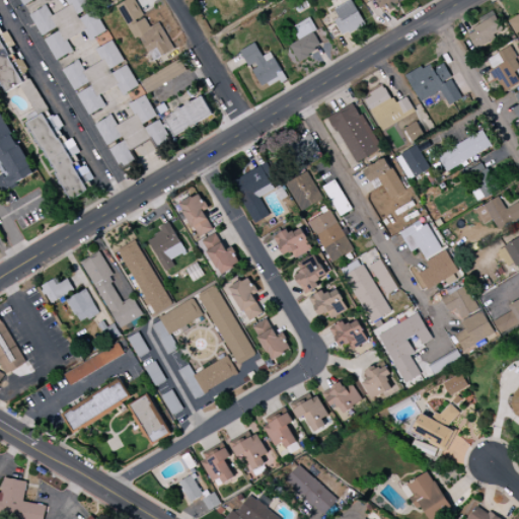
[(127,0),(118,6),(145,55),(157,48),(161,57),(174,50),(159,22),(150,27),(135,0),(127,0)]
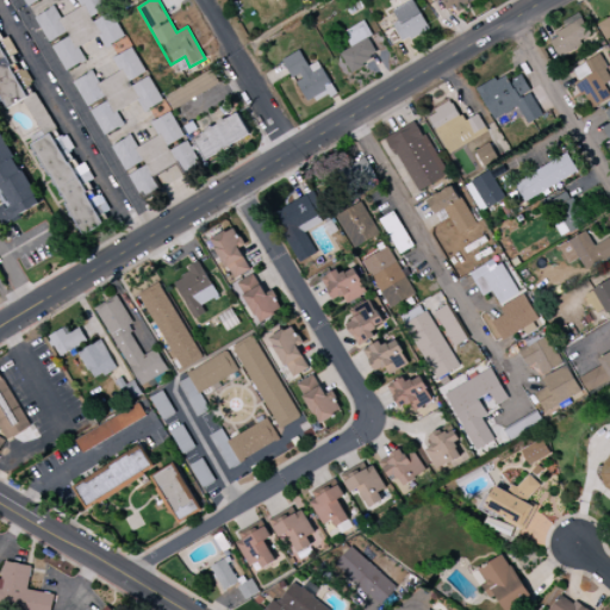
[(403,44),(429,29),(412,0),(411,0),(393,11),(399,20),(392,25),(403,44)]
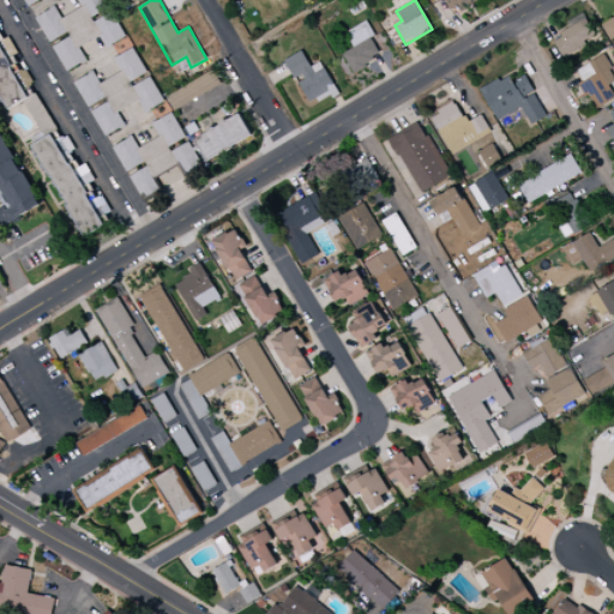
[(443,0),(449,13),(479,1),(477,0),(443,0)]
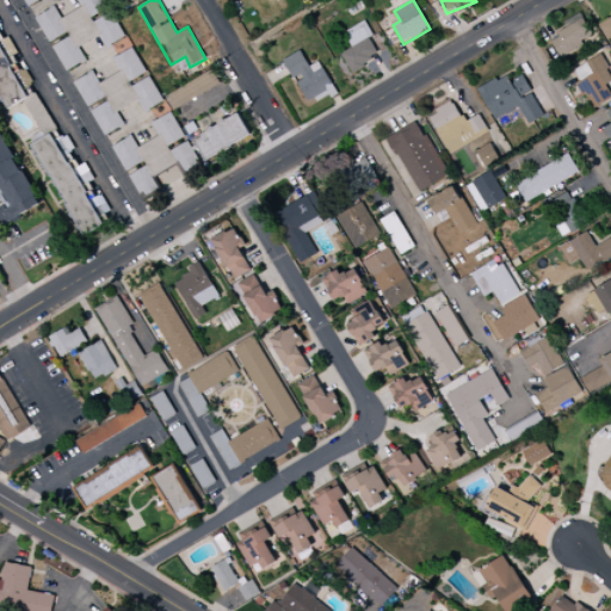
[(124,38),(112,13),(92,22),(85,6),(60,18),(55,7),(36,17),(49,44),(51,43),(65,72),(86,61),(79,48),(100,37),(105,48),(124,38)]
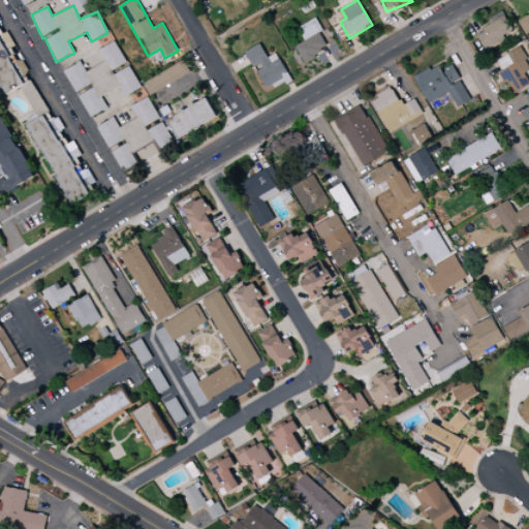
[(528,8),(528,9),(528,10),(528,16),(518,21),(525,35),(528,33),(528,8)]
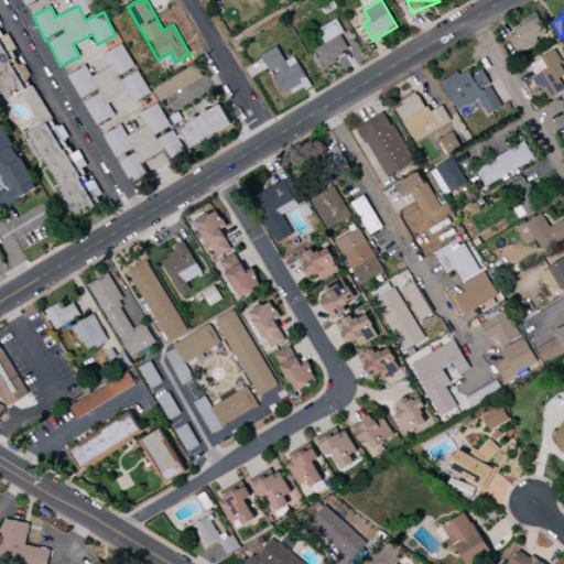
[(523,28),(508,35),(516,52),(548,36),(535,12),(520,20),(523,28)]
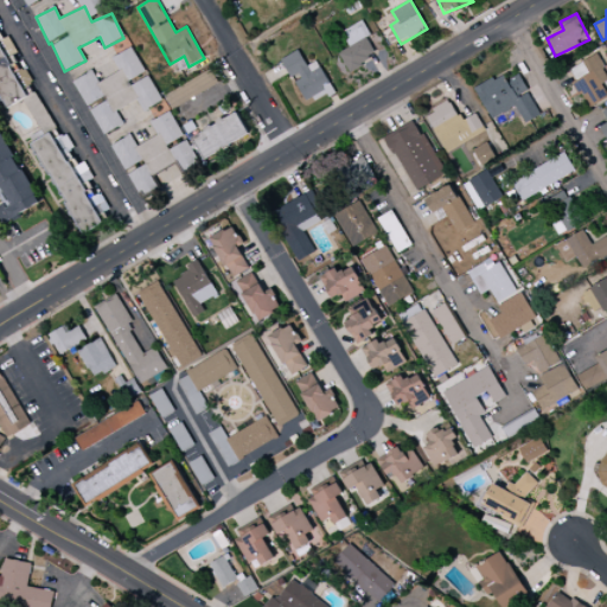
[(377,56),(368,38),(371,37),(363,21),(343,32),(351,48),(339,53),(349,71),(377,56)]
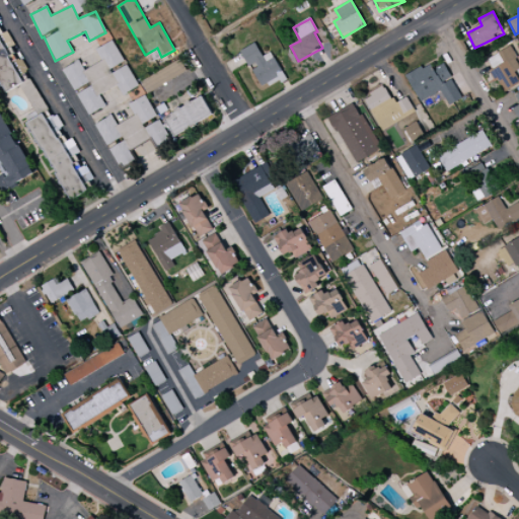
[(138,87),(126,64),(125,64),(113,41),(95,50),(101,62),(84,70),(79,61),(63,70),(74,93),(76,92),(88,116),(105,106),(99,95),(117,86),(122,95),(138,87)]
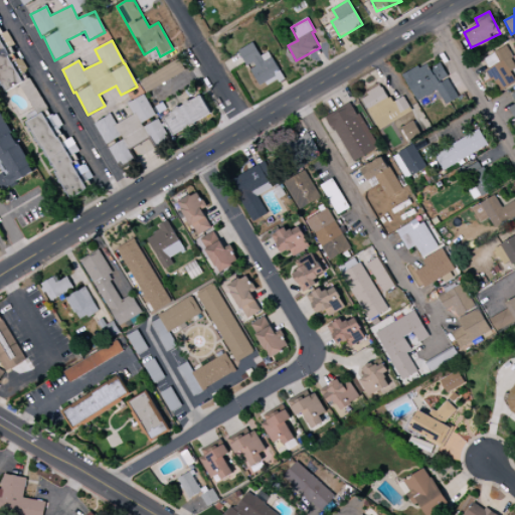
[(238,51),(247,68),(249,67),(259,86),(281,73),(269,52),(261,56),(253,43),(238,51)]
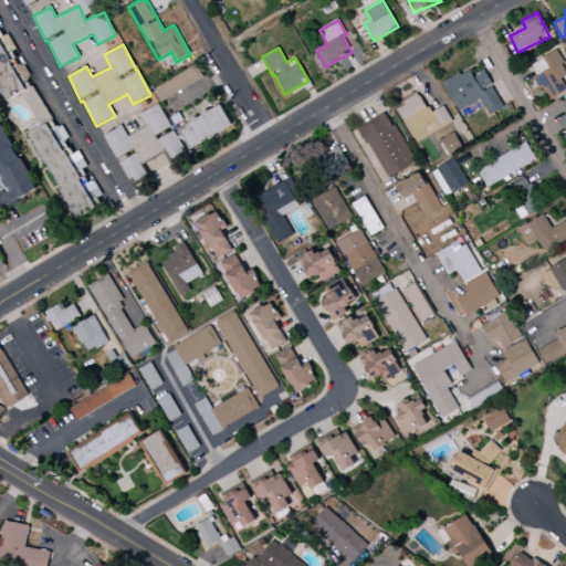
[(531,65),(537,75),(534,77),(547,102),(565,91),(565,87),(561,77),(565,74),(565,66),(557,51),(531,65)]
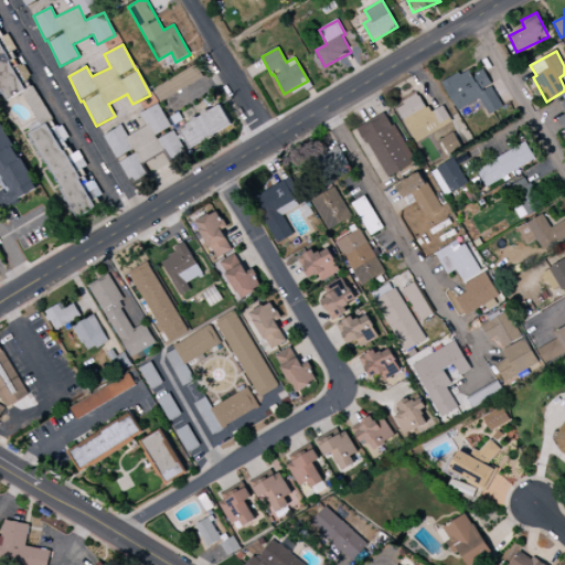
[(441,83),(457,112),(479,99),(488,117),(503,109),(482,70),(470,76),(467,70),(441,83)]
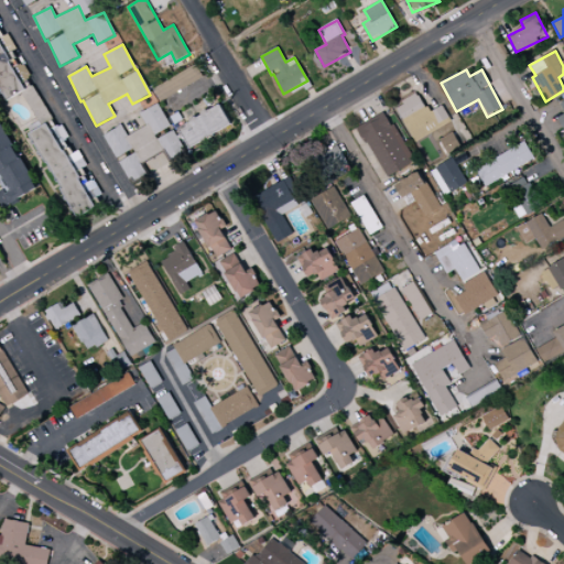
[(172,95),(167,83),(153,88),(159,101),(172,95)]
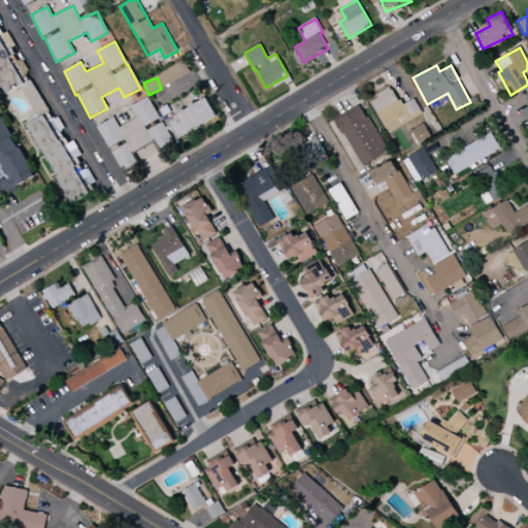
[(422,113),(414,99),(401,106),(392,89),(370,100),(387,132),(422,113)]
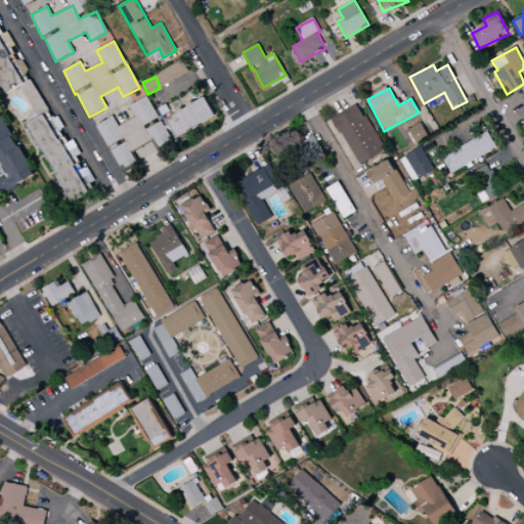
[(108,149),(110,148),(122,171),(137,163),(131,150),(153,139),(158,148),(172,141),(160,120),(159,120),(146,96),(129,105),(135,118),(118,127),(113,117),(95,126),(108,149)]
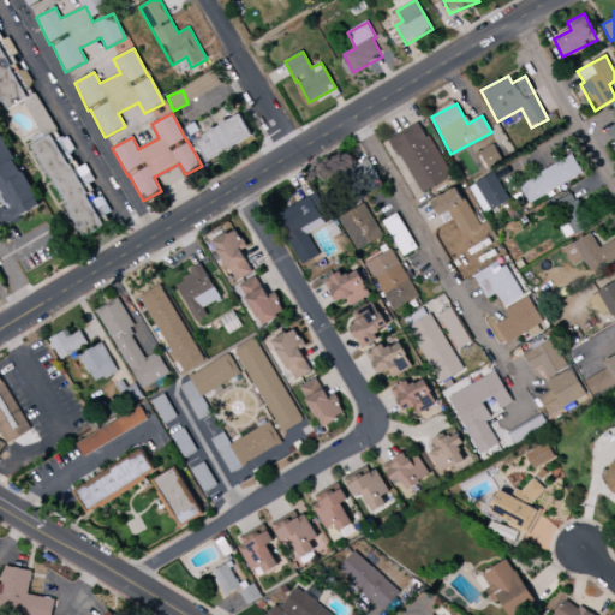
[(207,162),(252,136),(239,113),(193,139),(207,162)]
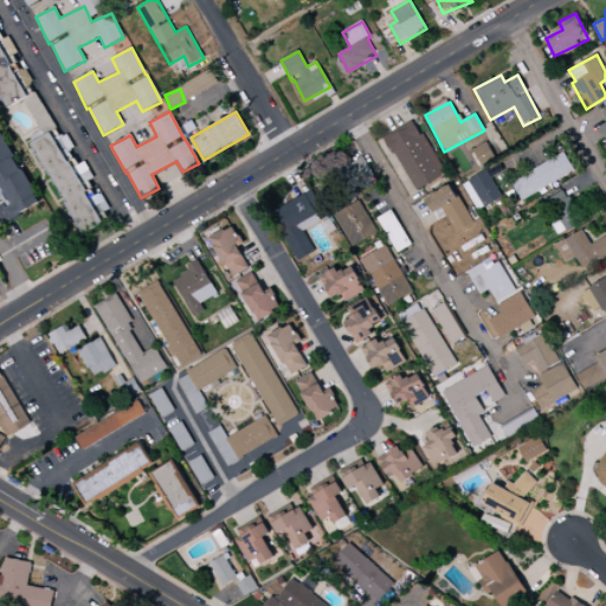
[(414,192),(444,175),(414,121),(385,136),(414,192)]
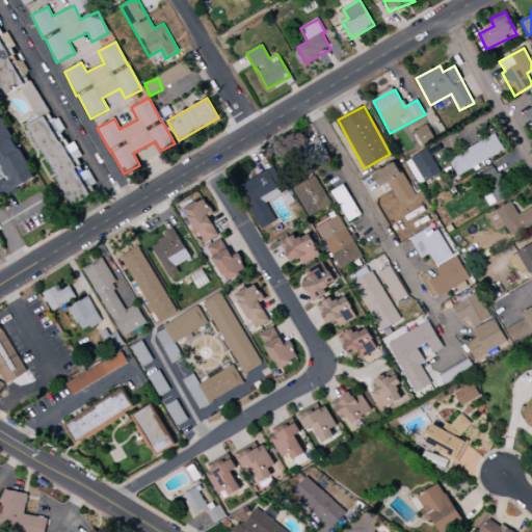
[(30,125),(70,207),(89,196),(72,161),(81,157),(74,142),(62,148),(47,116),(30,125)]
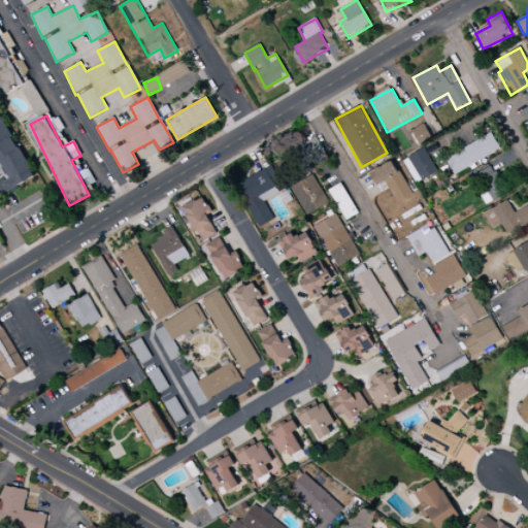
[(500,153),(492,134),(444,156),(453,174),(500,153)]
